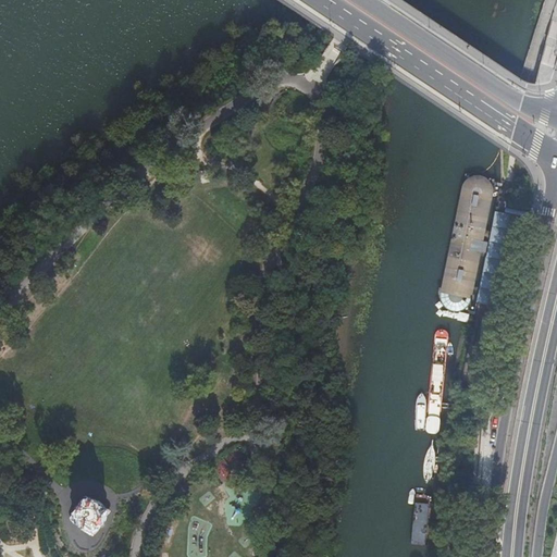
[(462,184),(465,182),(468,178),(470,176),(475,175),(475,174),(466,173),(462,184)]
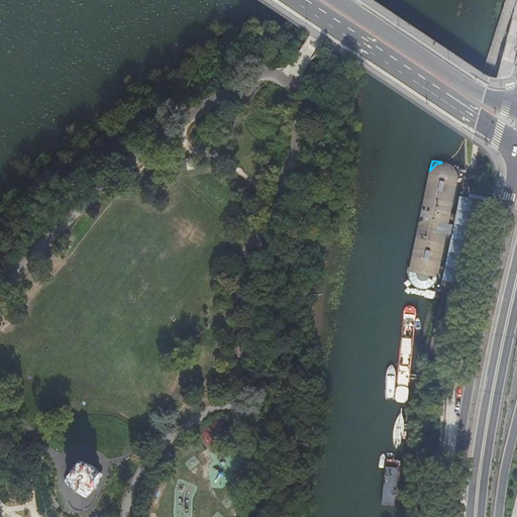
[(428,175),(409,272),(409,278),(411,282),(414,287),(419,289),(425,290),(429,288),(433,285),(436,281),(437,278),(447,227),(458,178),(457,176),(457,173),(455,169),(452,166),(449,164),(445,163),(441,163),(436,164),(434,166),(431,169),(429,171),(428,175)]
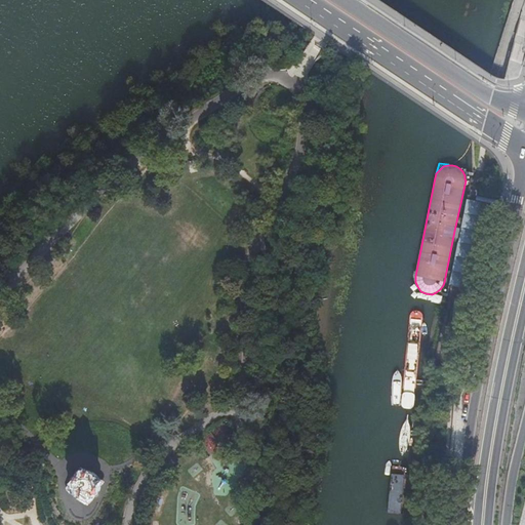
[(465,175),(465,178),(467,172),(468,169),(456,166),(459,168),(462,171),(465,175)]
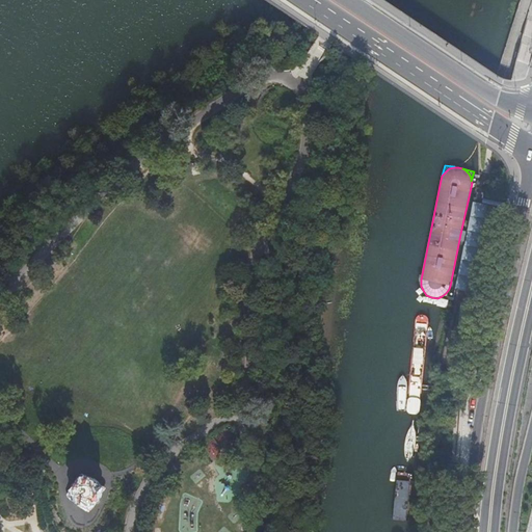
[(447,298),(449,289),(446,293),(442,296),(437,298),(431,297),(426,295),(423,290),(421,286),(418,298),(447,304),(447,298)]
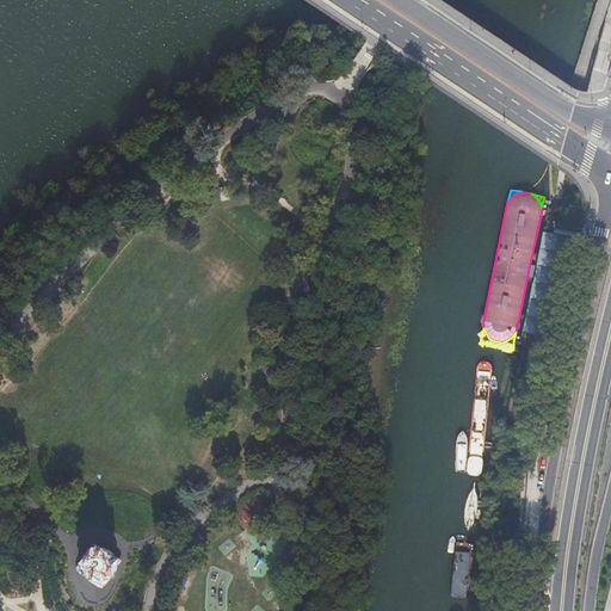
[(480,363),(477,365),(469,473),(473,475),(479,476),(482,474),(483,471),(493,366),(492,364),(487,362),(482,362),(480,363)]
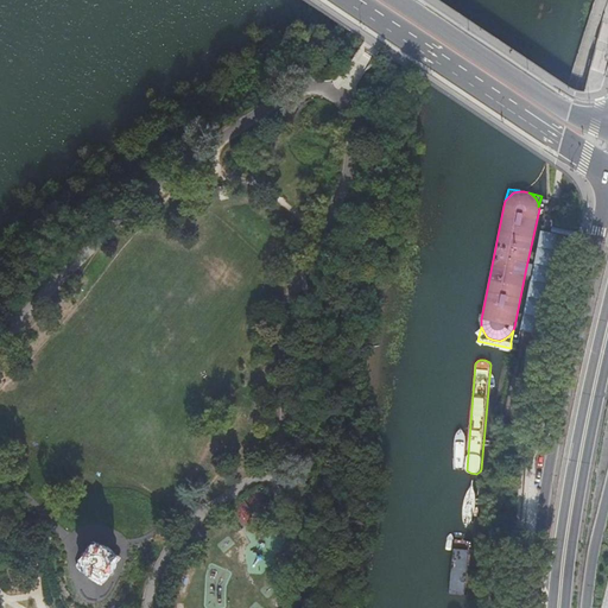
[(475,491),(472,480),(467,491),(464,501),(464,511),(466,519),(467,523),(472,523),(473,519),(475,510),(476,500),(475,491)]
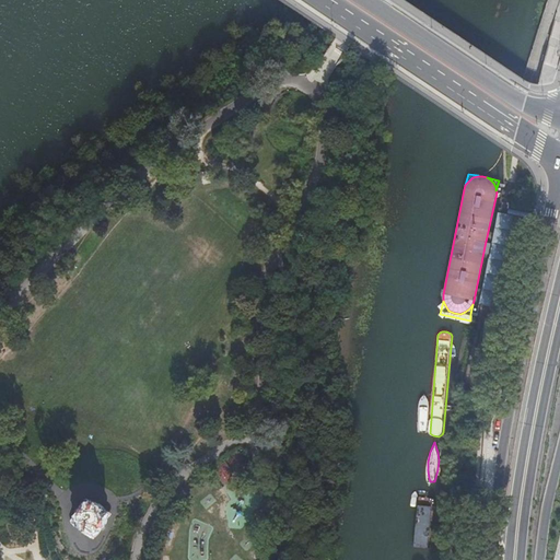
[(422,502),(421,504),(417,549),(430,550),(435,505),(433,501),(430,498),(426,500),(422,502)]
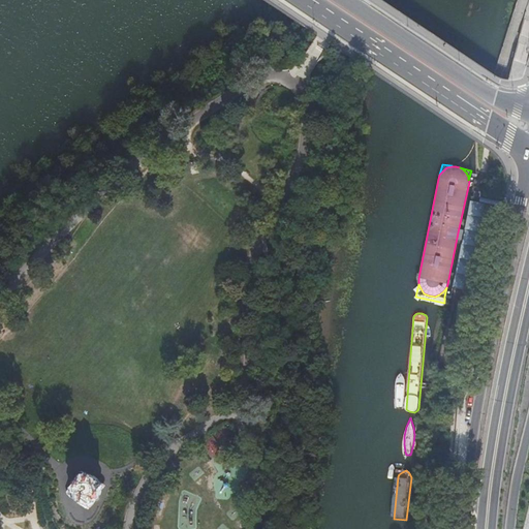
[(87,478),(85,478),(84,478),(82,478),(80,479),(79,480),(76,481),(75,483),(74,485),(74,486),(73,488),(73,490),(73,492),(73,493),(74,495),(75,497),(76,498),(78,499),(80,500),(81,501),(83,502),(85,502),(86,502),(88,501),(90,501),(92,500),(93,499),(94,498),(95,496),(96,495),(97,493),(97,491),(97,490),(97,488),(96,486),(96,485),(95,483),(94,481),(92,480),(91,479),(89,478),(87,478)]
